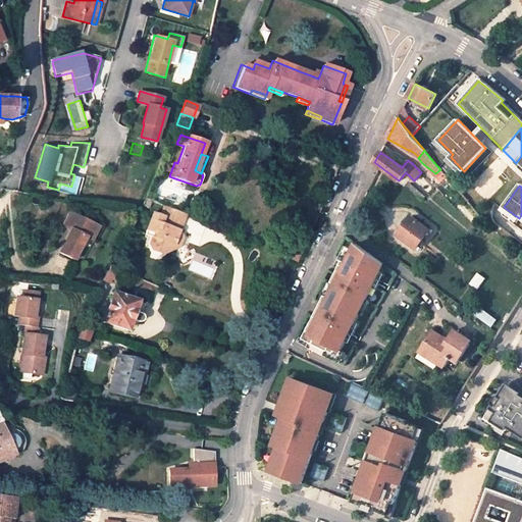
[(144,205),(145,202),(138,199),(134,209),(139,209),(142,210),(144,205)]
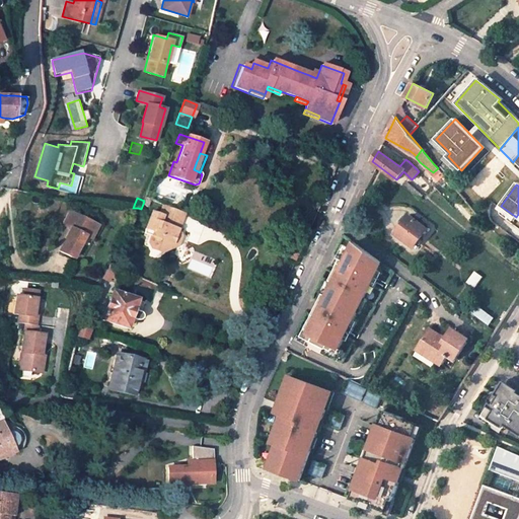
[(153,229),(151,233),(148,240),(152,245),(162,249),(168,247),(171,240),(179,243),(182,234),(177,232),(186,211),(164,203),(160,212),(152,209),(146,226),(153,229)]
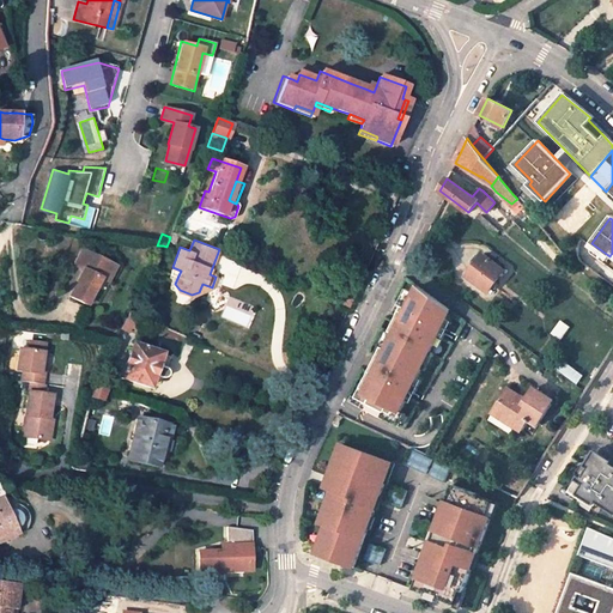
[(111,263),(83,249),(74,263),(82,268),(67,295),(85,303),(99,278),(103,279),(111,263)]
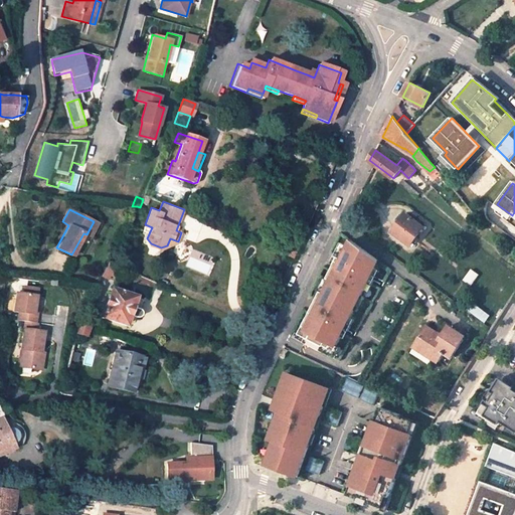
[(392,231),(409,244),(423,224),(406,211),(392,231)]
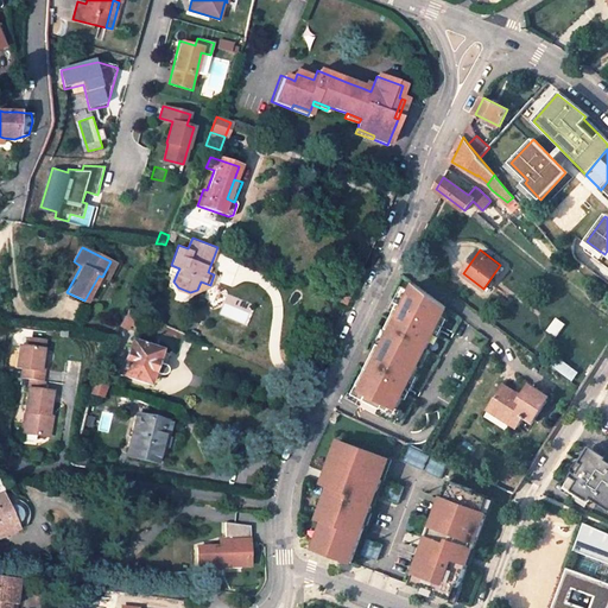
[(115,264),(111,261),(102,277),(107,279),(115,264)]
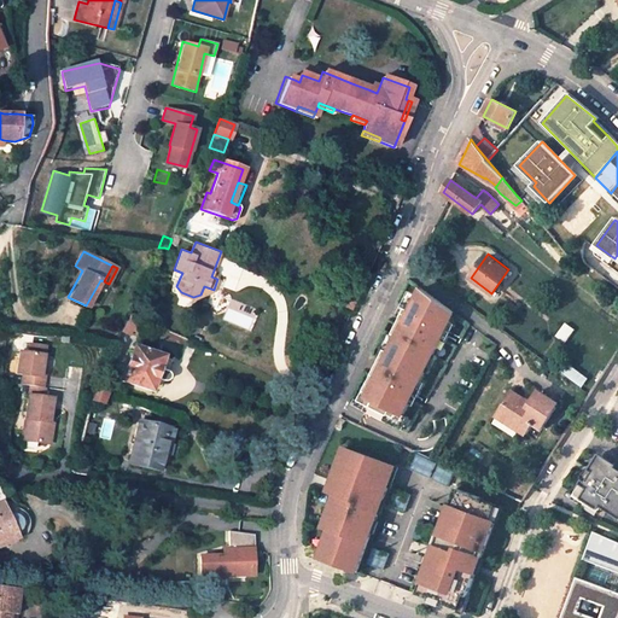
[(385,361),(379,359),(359,400),(366,403),(363,409),(389,421),(391,417),(400,420),(429,365),(426,363),(433,348),(436,349),(448,325),(447,324),(453,310),(421,287),(408,315),(406,321),(400,318),(388,343),(392,345),(389,354),(385,361)]
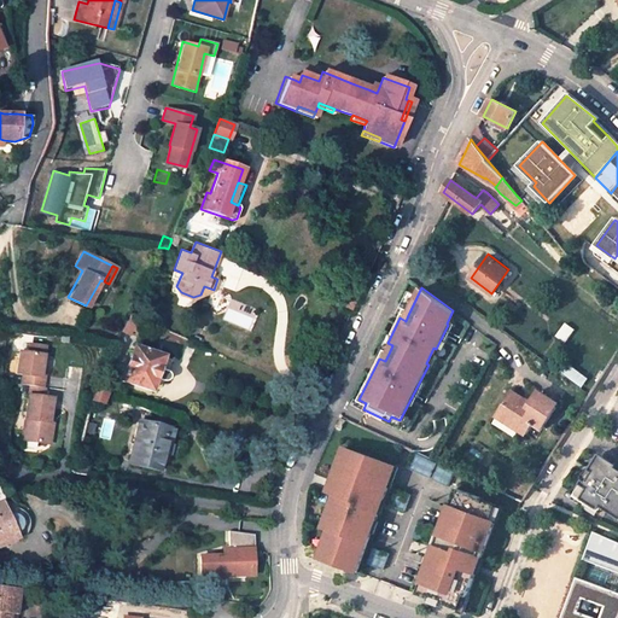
[(129,313),(120,331),(130,334),(133,330),(138,332),(144,319),(129,313)]
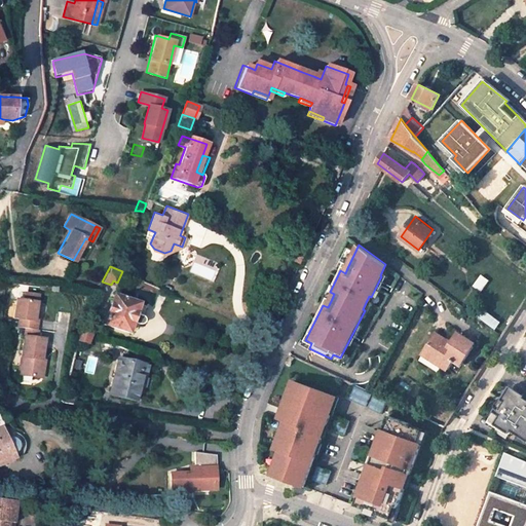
[(474,285),(482,291),(489,280),(481,274),(474,285)]
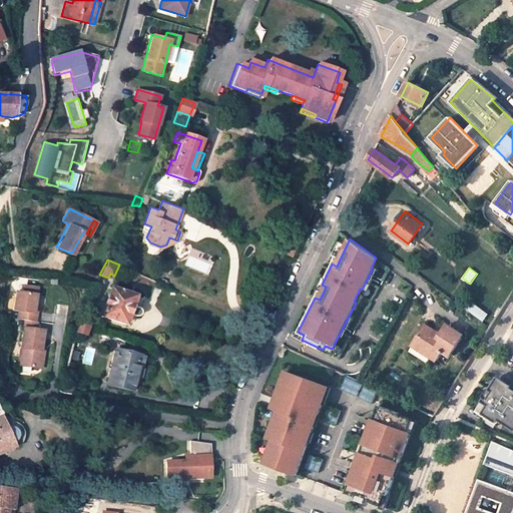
[(18,310),(17,318),(26,319),(38,321),(39,313),(37,313),(40,286),(25,284),(24,290),(17,289),(14,310),(18,310)]
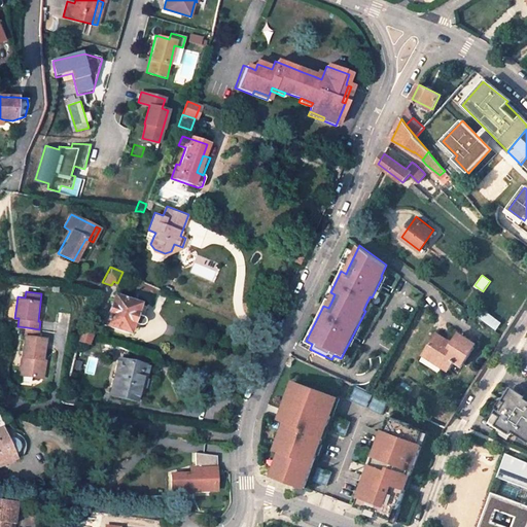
[(142,316),(146,307),(114,296),(105,324),(129,332),(133,322),(139,324),(143,323),(144,320),(142,316)]
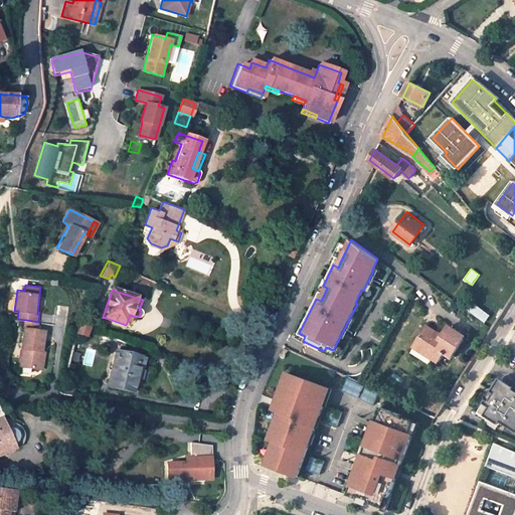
[(468,309),(485,321),(489,315),(473,303),(468,309)]
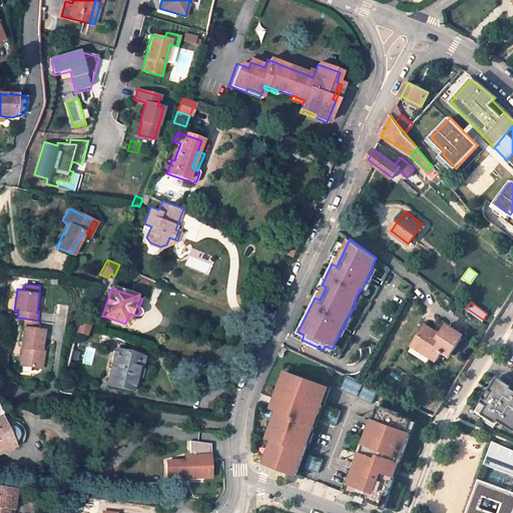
[(26,319),(25,327),(37,328),(38,321),(26,319)]
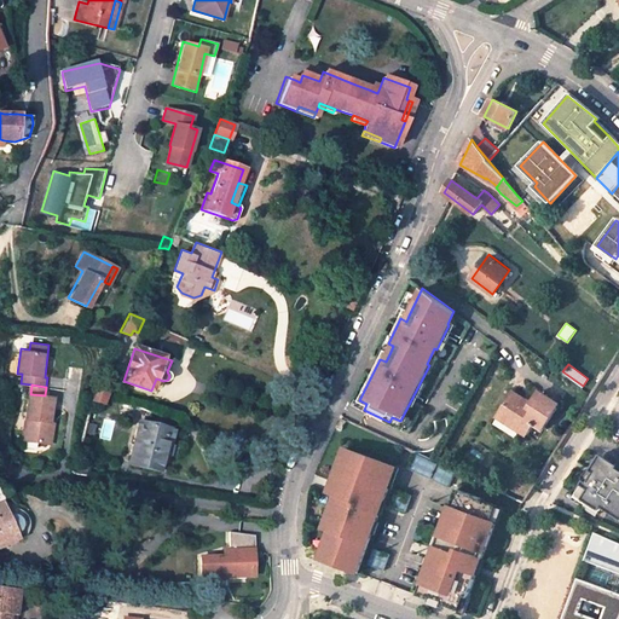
[(104,404),(106,393),(96,389),(91,400),(104,404)]
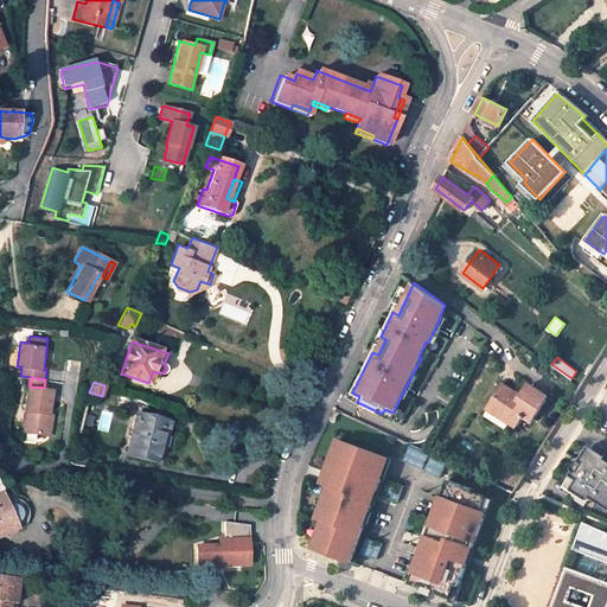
[(516,395),(517,393),(503,384),(487,408),(516,427),(523,416),(525,417),(525,415),(532,420),(548,396),(529,384),(521,396),(519,397),(516,395)]
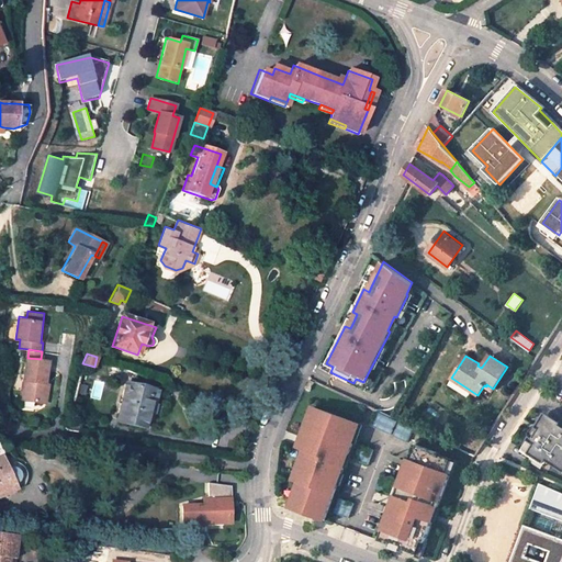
[(41,359),(27,358),(21,400),(48,405),(49,385),(46,384),(49,360),(41,359)]
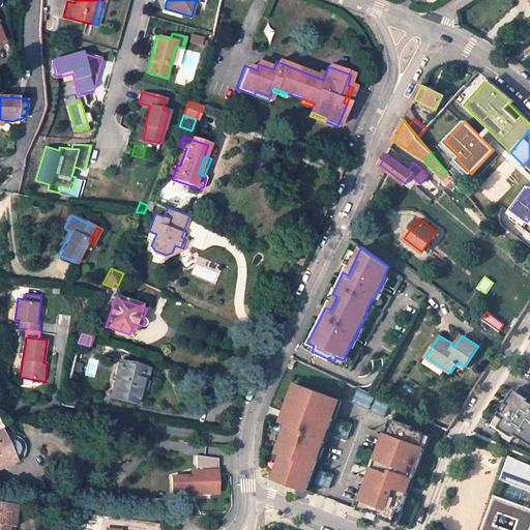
[(81,377),(85,361),(74,359),(69,374),(81,377)]
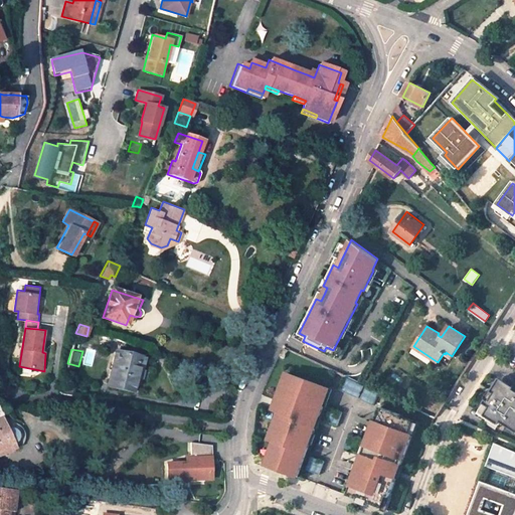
[(109,383),(133,389),(136,376),(138,367),(141,368),(144,358),(116,351),(109,383)]
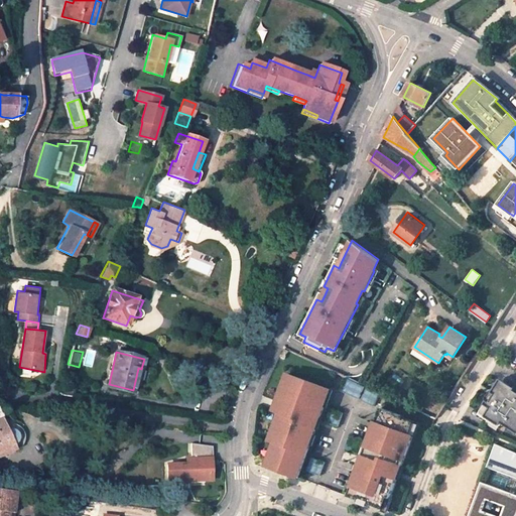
[(285,372),(275,400),(281,402),(279,408),(268,438),(275,440),(268,460),(279,464),(277,470),(295,476),(314,426),(311,425),(315,415),(318,415),(329,388),(285,372)]
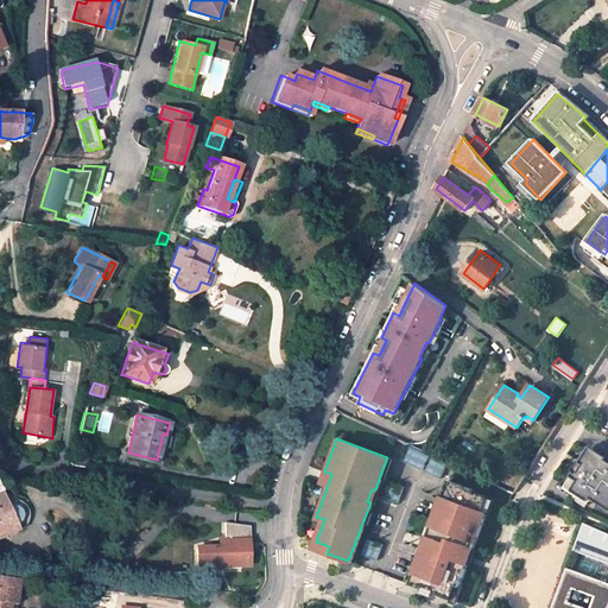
[(406,442),(399,457),(422,468),(429,453),(406,442)]
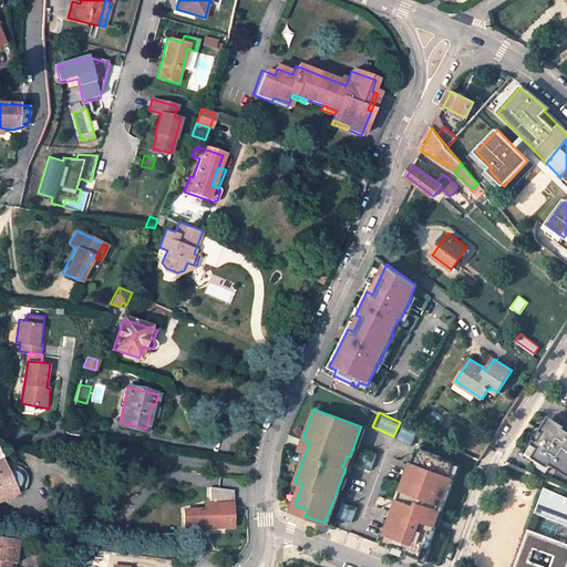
[(78,435),(80,424),(69,422),(66,433),(78,435)]
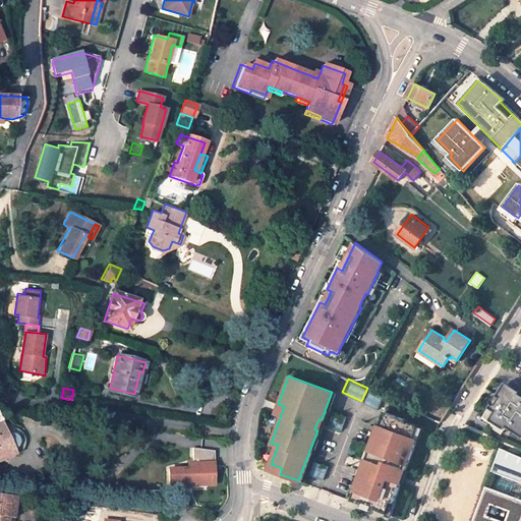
[(520,398),(505,388),(498,399),(499,400),(493,409),(489,408),(487,411),(489,412),(484,420),(504,431),(506,428),(520,439),(520,398)]
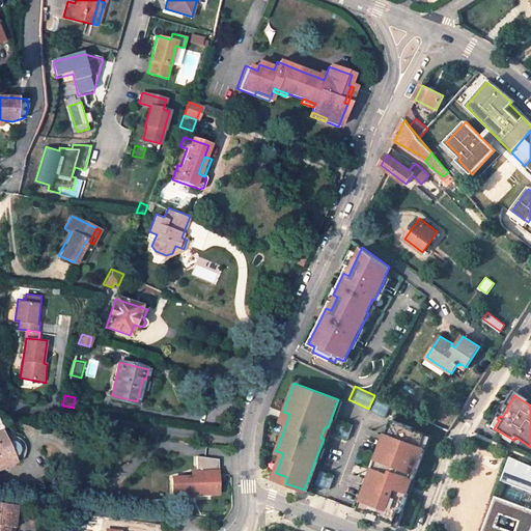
[(376,396),(370,410),(384,416),(390,402),(376,396)]
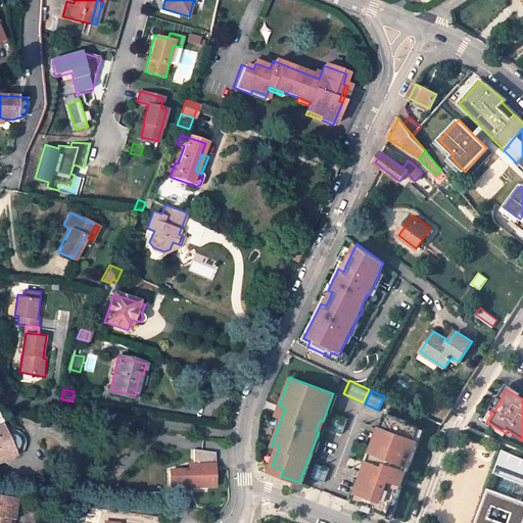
[(333,413),(328,427),(340,432),(345,418),(333,413)]
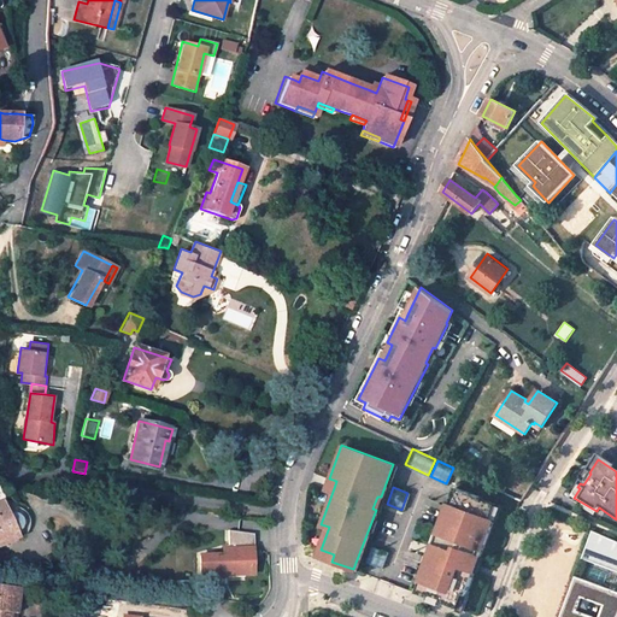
[(483,497),(456,487),(434,547),(436,548),(433,556),(430,556),(417,593),(462,609),(477,573),(475,571),(476,568),(477,564),(481,565),(503,506),(482,499),(483,497)]
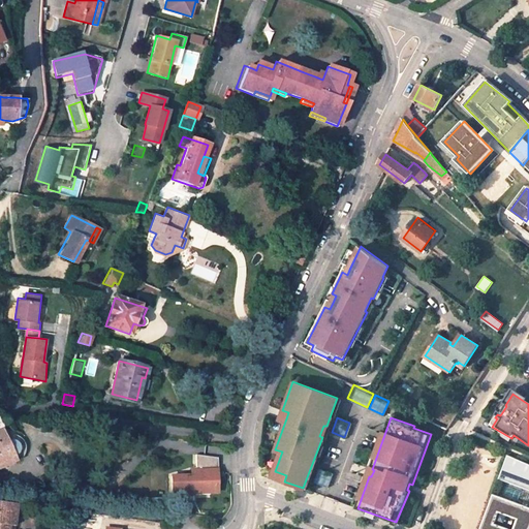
[(0,428),(0,460),(8,457),(11,462),(13,461),(16,459),(17,456),(18,453),(18,452),(18,448),(17,444),(14,442),(11,439),(8,436),(4,428),(3,427),(0,428)]
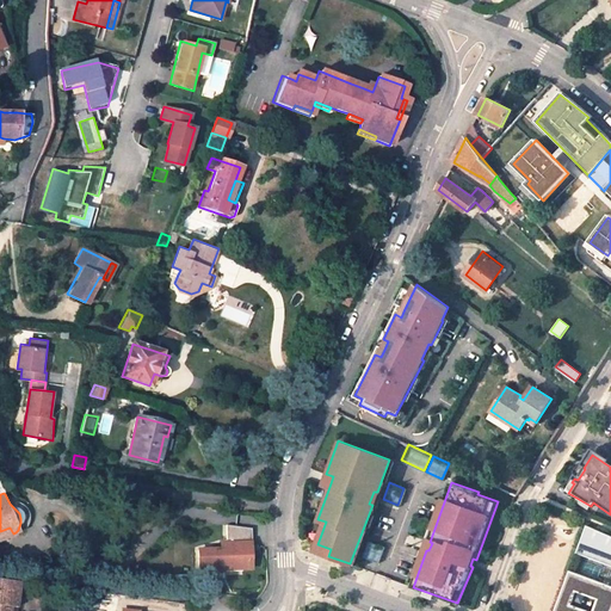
[(430,520),(414,514),(408,530),(424,536),(430,520)]
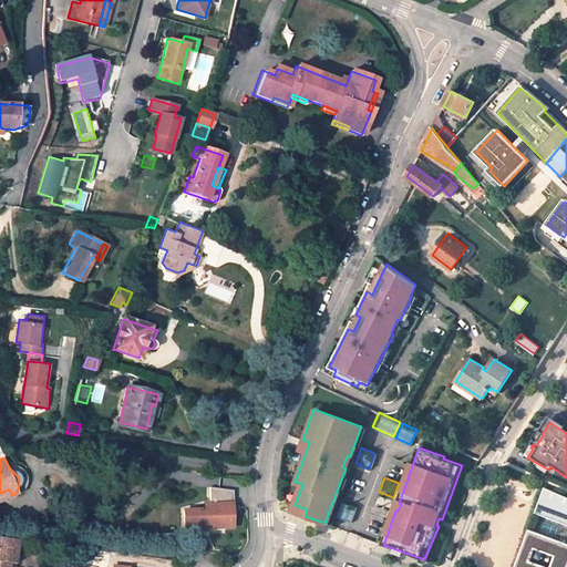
[(186,508),(186,534),(208,533),(208,528),(225,528),(225,504),(233,504),(232,491),(210,487),(210,504),(205,504),(205,509),(186,508)]
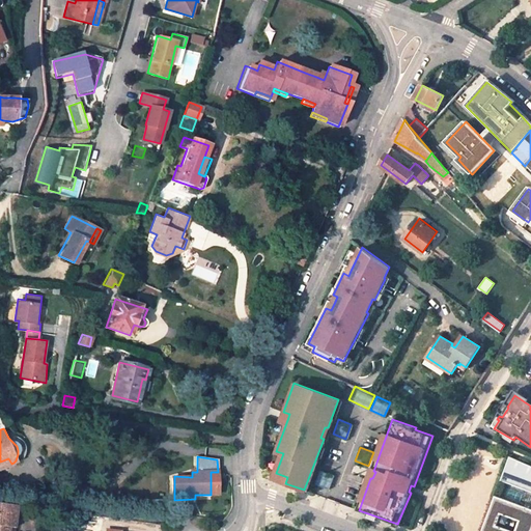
[(530,466),(509,456),(500,480),(530,492),(530,466)]
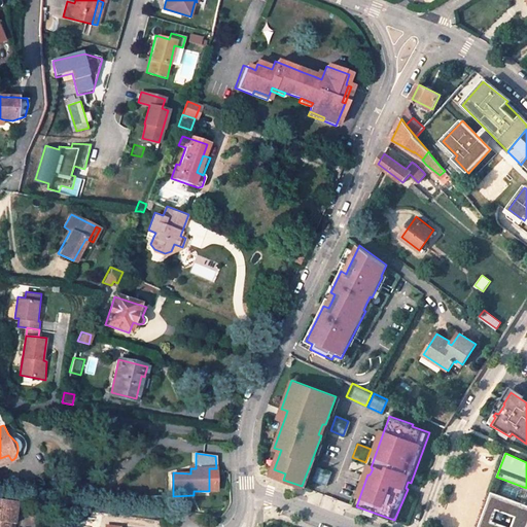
[(0,466),(11,461),(11,460),(8,455),(0,458),(0,466)]
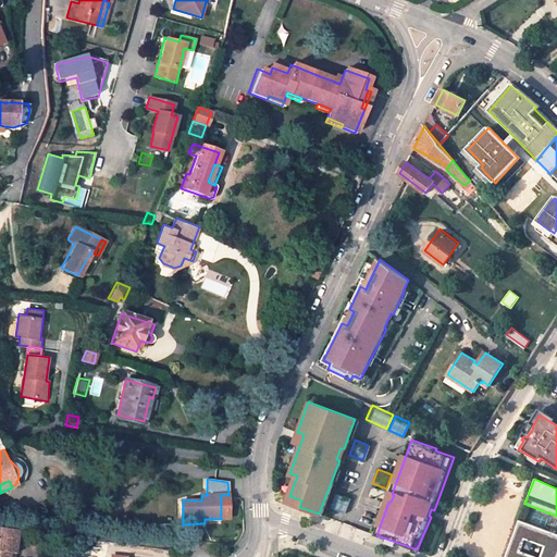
[(348,498),(335,493),(330,508),(344,512),(348,498)]
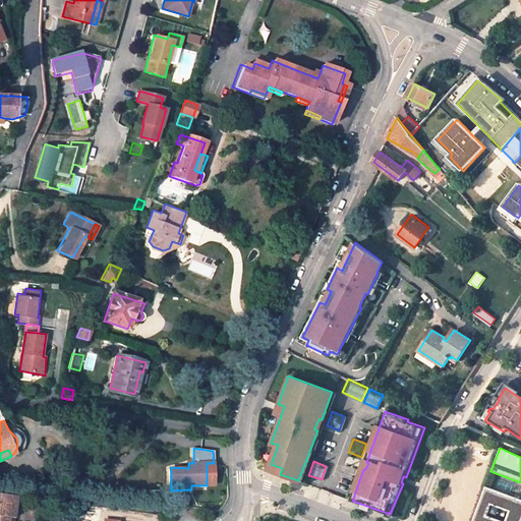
[(520,520),(520,501),(485,486),(472,520),(520,520)]
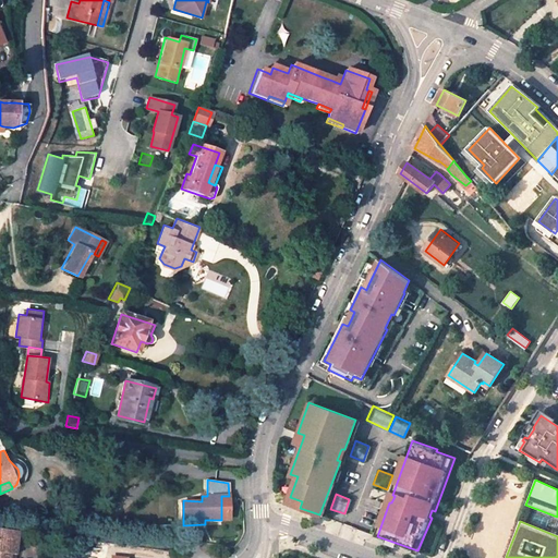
[(17,531),(0,529),(0,557),(13,557),(14,554),(17,531)]
